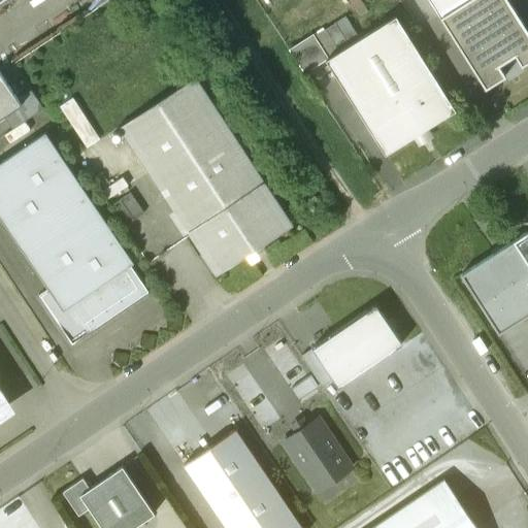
[(428,0),(439,18),(485,90),(505,77),(498,66),(514,56),(521,67),(527,62),(527,33),(506,0),(428,0)]
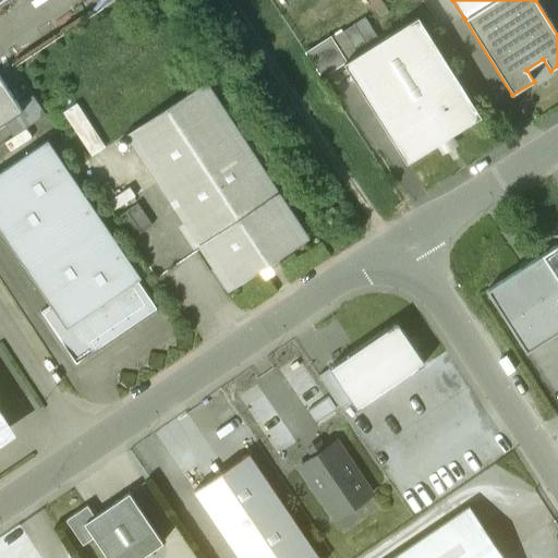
[(481,117),(417,17),(343,64),(407,164),(481,117)]
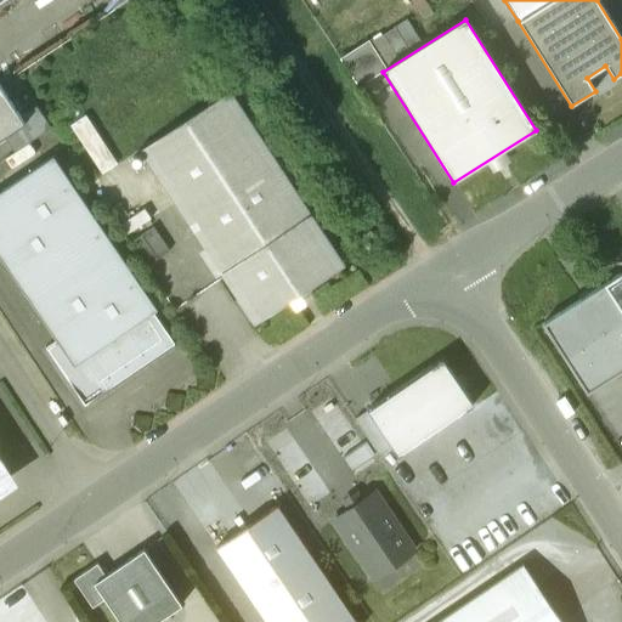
[(0,85),(0,140),(5,137),(26,124),(21,117),(0,85)]
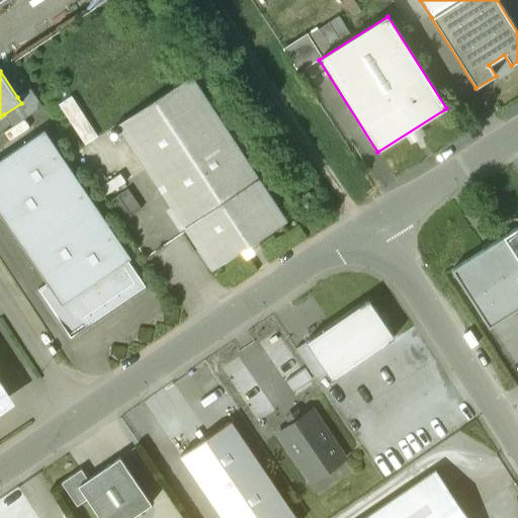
[(281,223),(186,80),(119,123),(213,267),(281,223)]
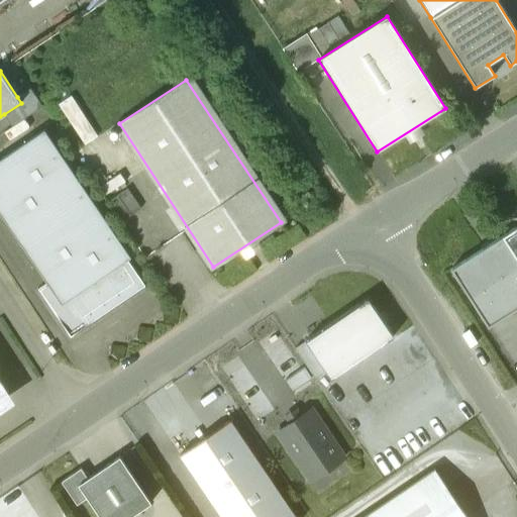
[(30,89),(17,97),(21,103),(4,114),(12,127),(42,107),(30,89)]
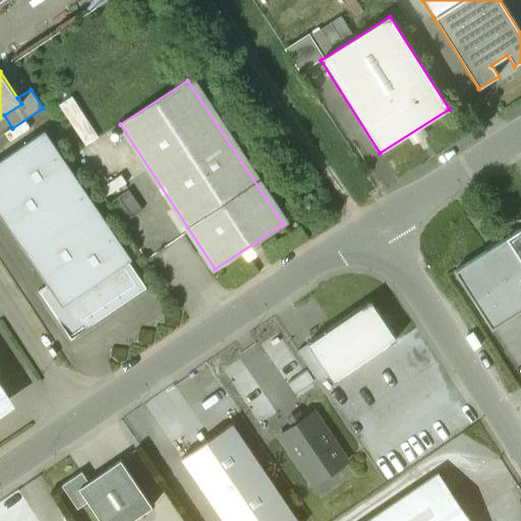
[(130,261),(44,131),(0,161),(0,216),(46,285),(37,291),(70,340),(145,290),(126,263),(130,261)]
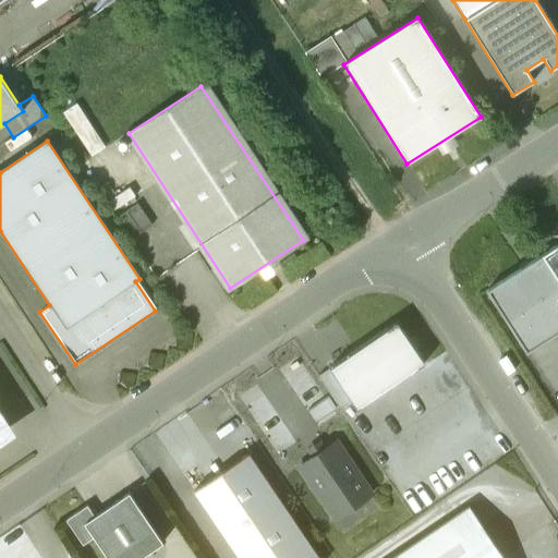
[(136,204),(116,218),(130,239),(150,226),(136,204)]
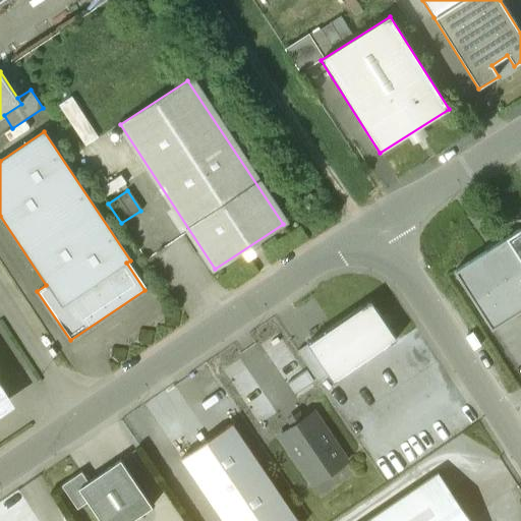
[(520,228),(506,238),(520,263),(520,228)]
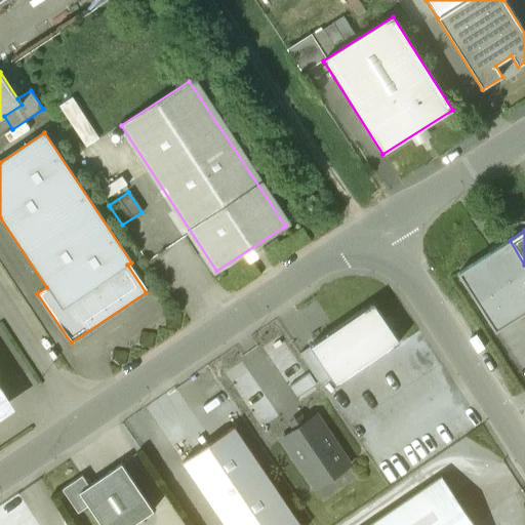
[(310,347),(330,377),(335,385),(399,341),(373,304),(310,347)]
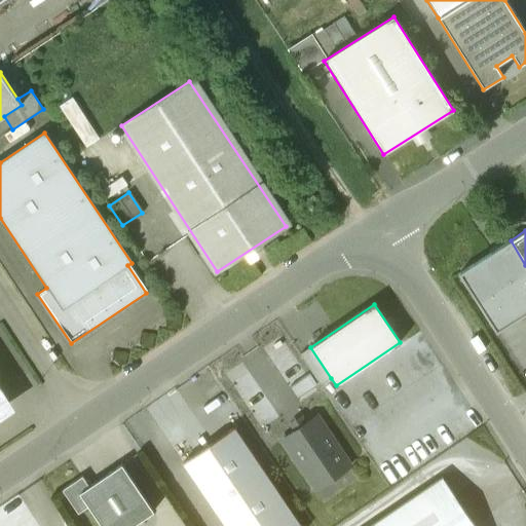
[(331,378),(310,347),(299,354),(321,385),(331,378)]
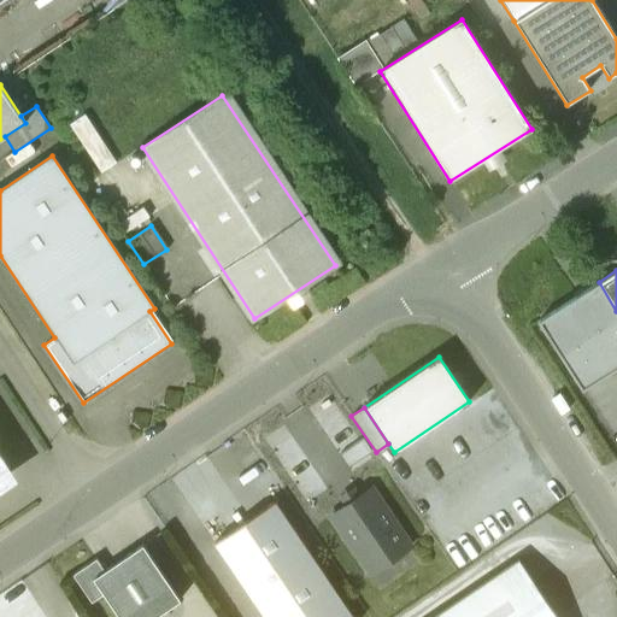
[(411,546),(372,488),(330,517),(369,574),(411,546)]
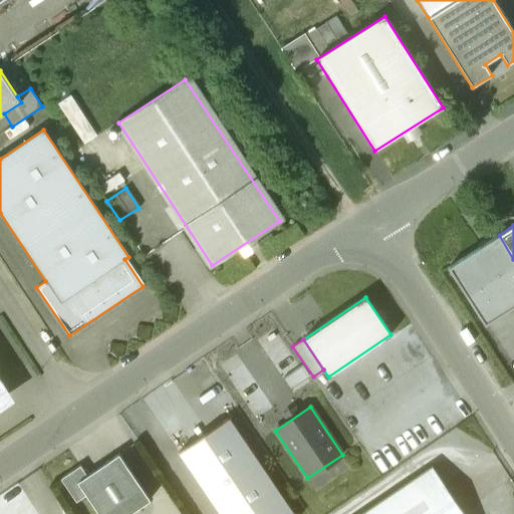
[(293,513),(229,419),(179,452),(220,513),(293,513)]
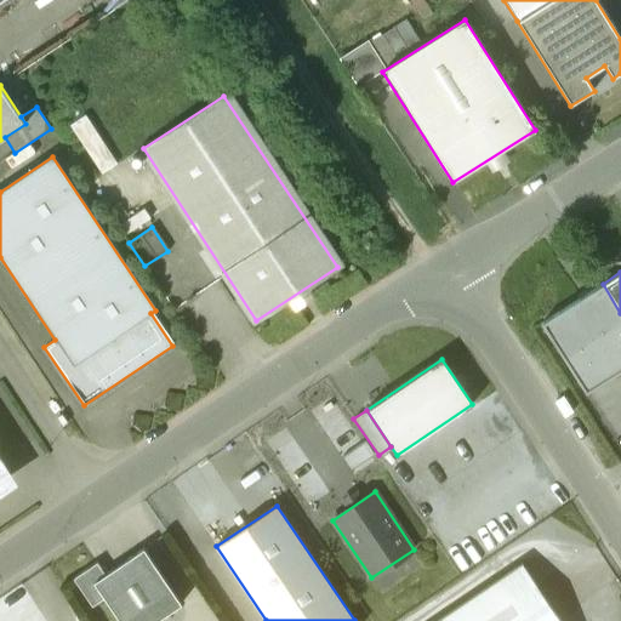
[(143,548),(106,575),(97,563),(73,579),(92,607),(104,598),(119,620),(157,620),(181,604),(143,548)]
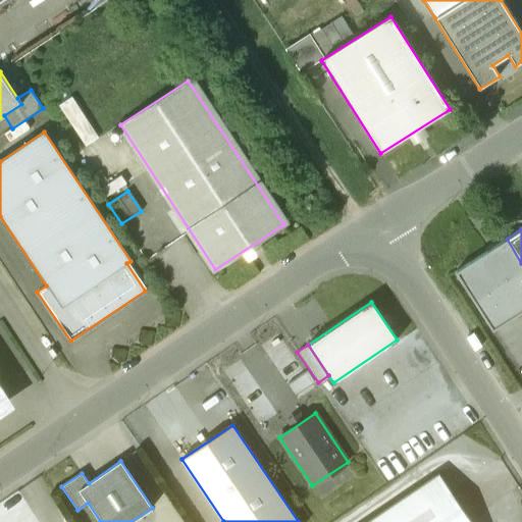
[(470,521),(438,474),(367,521),(470,521)]
